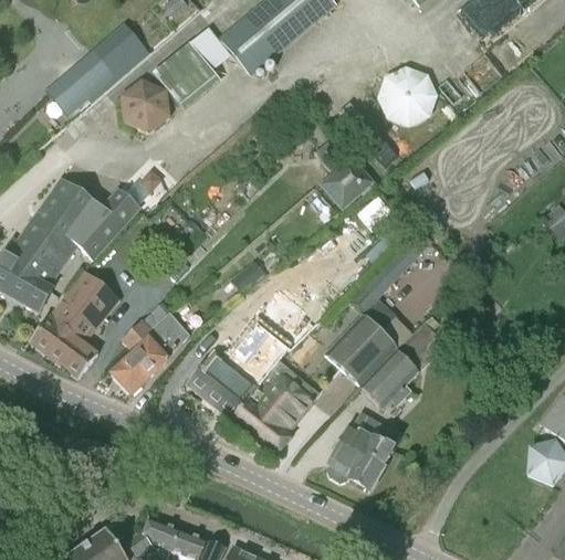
[(253,75),(337,4),(333,0),(267,0),(221,38),(253,75)]
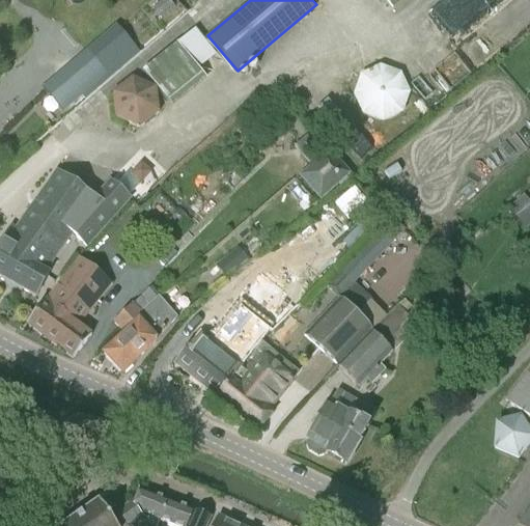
[(185,30),(195,22),(187,11),(176,20),(185,30)]
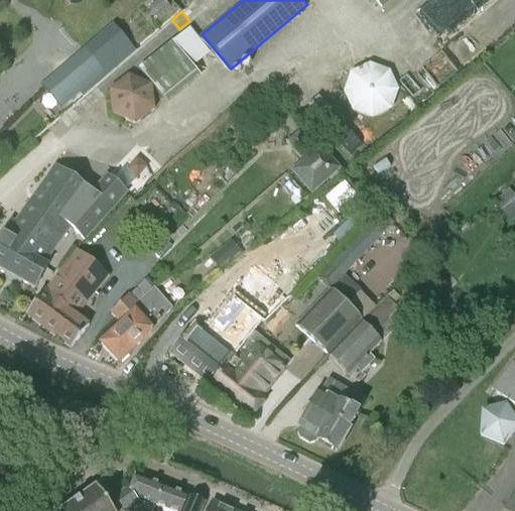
[(197,61),(213,47),(190,21),(140,62),(166,95),(201,67),(197,61)]
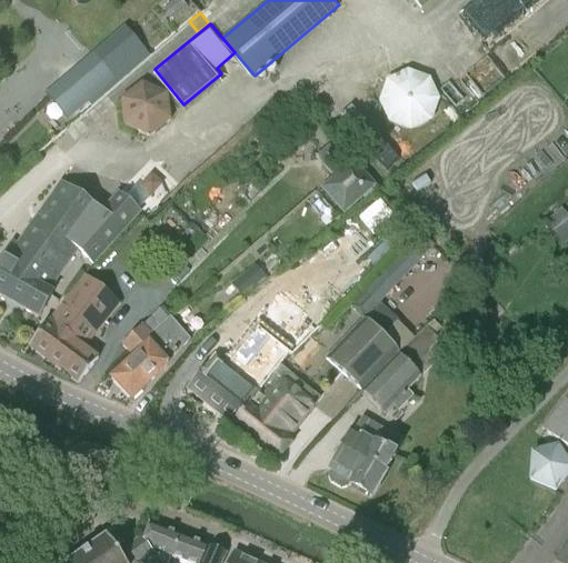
[(97,53),(56,89),(73,110),(115,74),(97,53)]
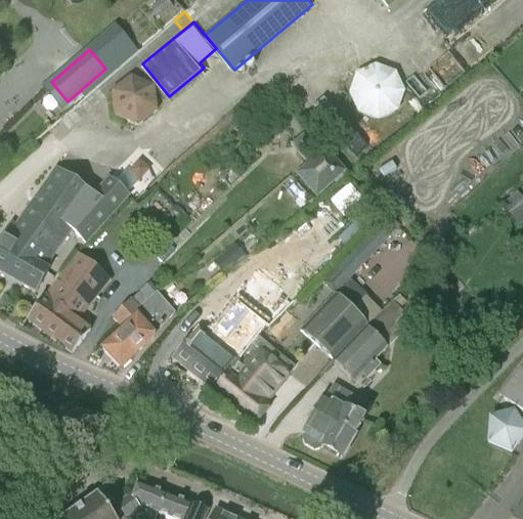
[(377,58),(357,68),(350,90),(359,109),(380,116),(399,106),(407,84),(397,66),(377,58)]
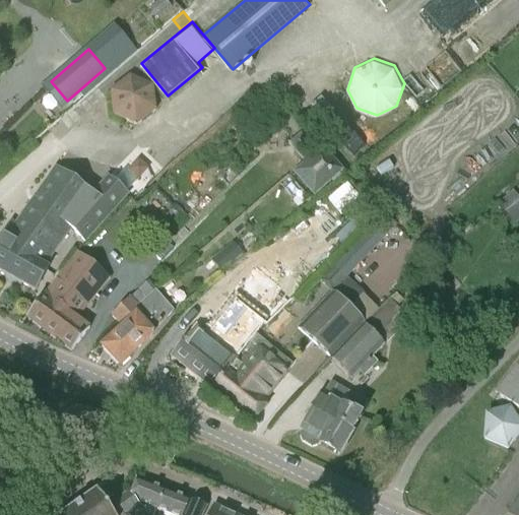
[(156,108),(152,81),(128,72),(108,88),(112,114),(136,124),(156,108)]
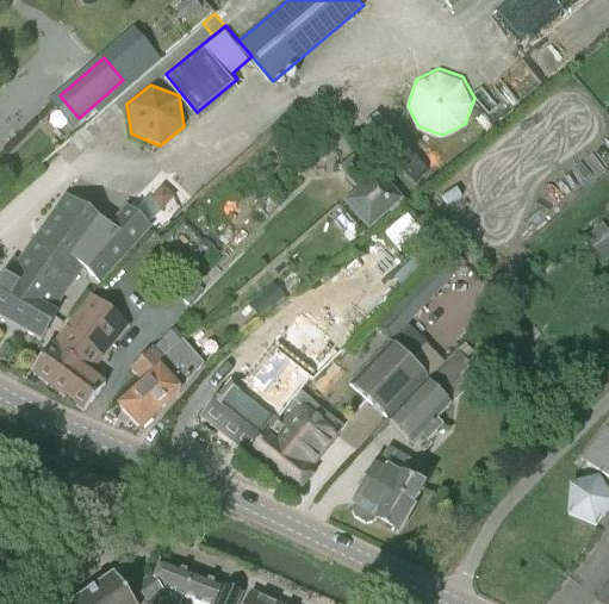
[(352,153),(337,166),(355,186),(371,173),(352,153)]
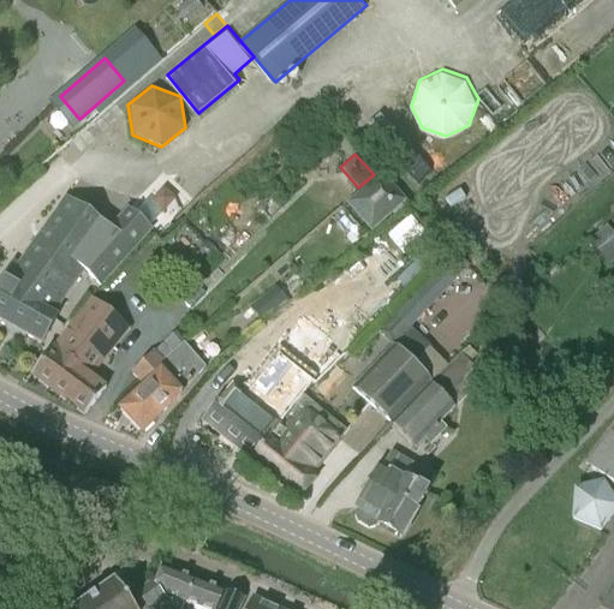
[(382,174),(370,185),(351,201),(371,224),(401,196),(382,174)]
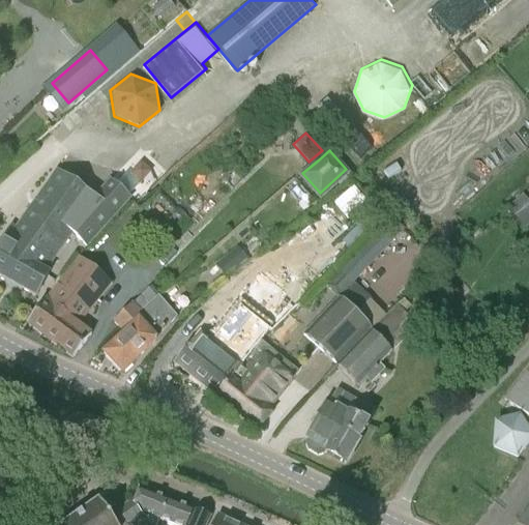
[(143,177),(153,166),(144,156),(134,167),(143,177)]
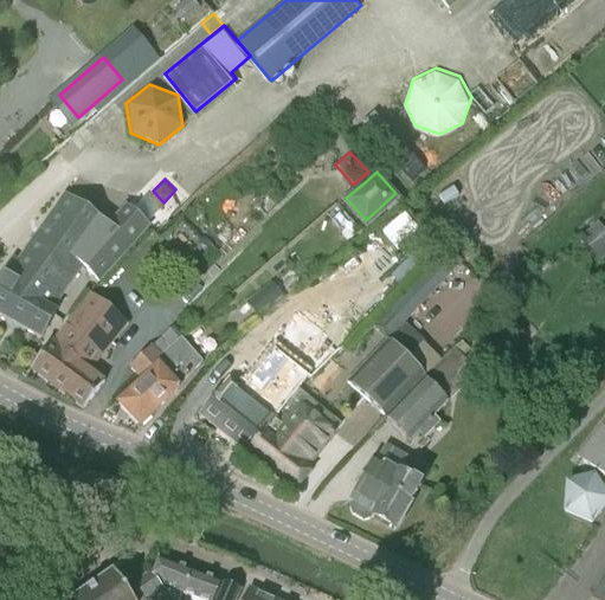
[(100,277),(149,221),(126,201),(109,220),(66,191),(18,258),(14,255),(1,278),(0,277),(0,311),(42,335),(57,309),(52,307),(62,295),(66,297),(70,292),(64,290),(84,263),(100,277)]
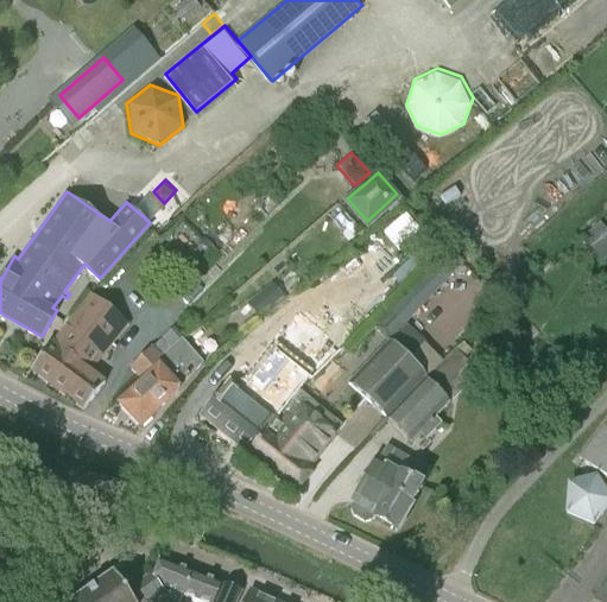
[(606,230),(600,223),(586,238),(604,257),(606,253),(606,230)]
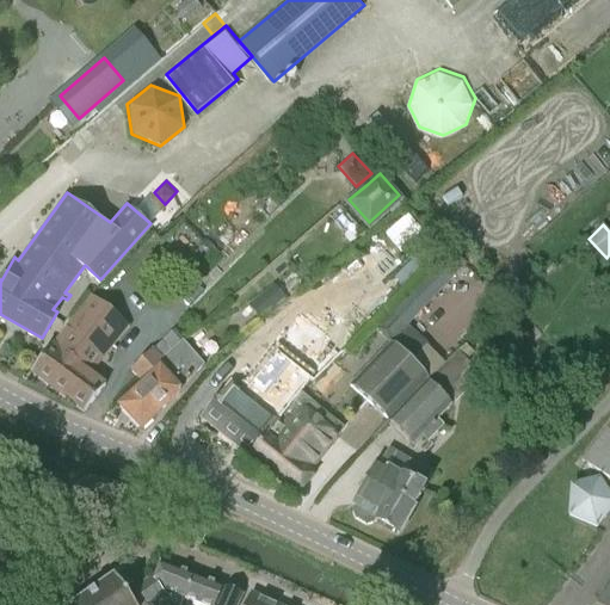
[(430,271),(376,320),(389,334),(444,286),(430,271)]
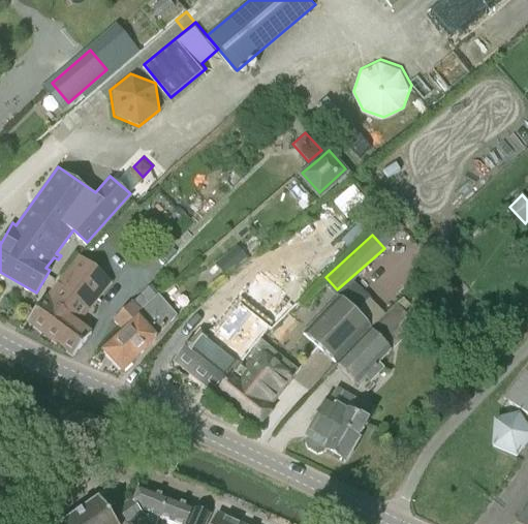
[(426,254),(434,263),(442,255),(448,250),(440,241),(426,254)]
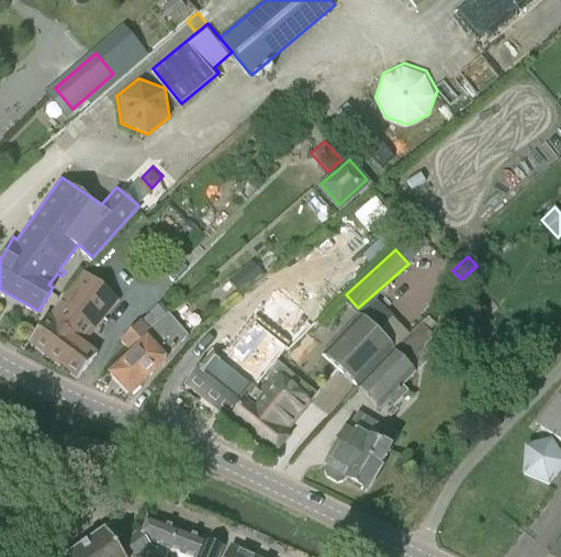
[(261,271),(250,258),(227,278),(237,290),(261,271)]
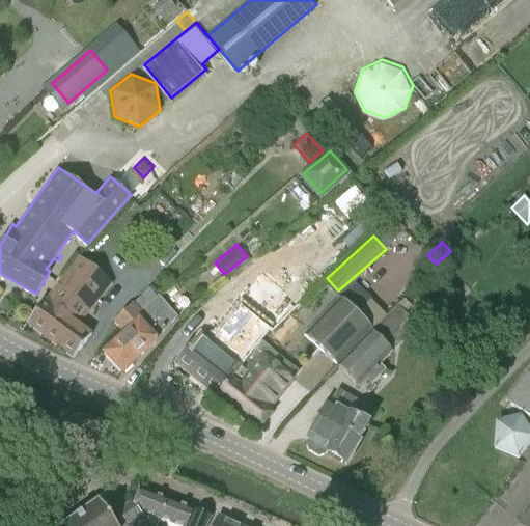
[(80,321),(98,298),(103,291),(105,293),(113,282),(80,254),(48,297),(46,296),(27,324),(40,334),(43,332),(73,356),(92,331),(80,321)]
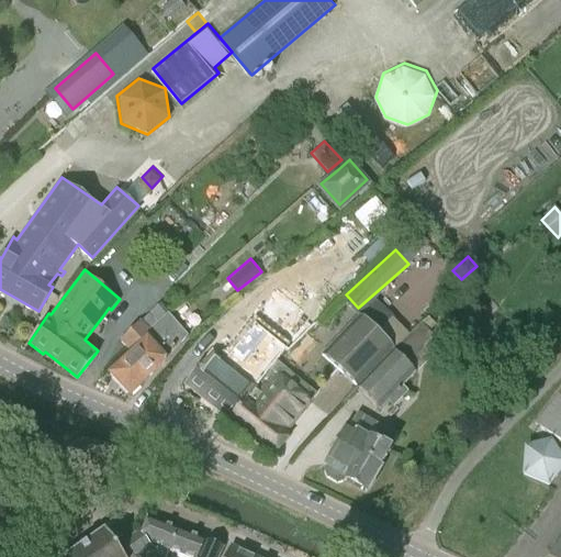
[(377,296),(358,315),(322,354),(358,386),(411,330),(377,296)]
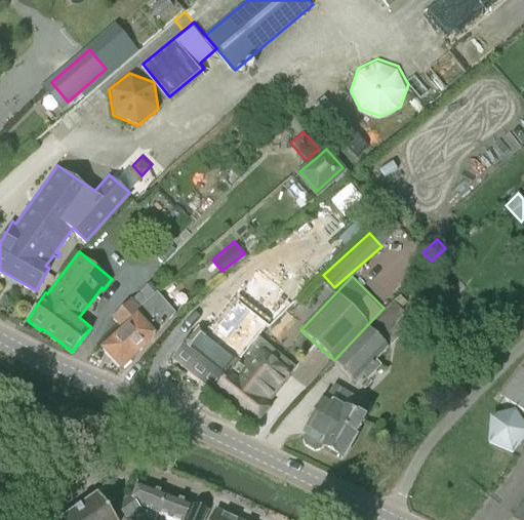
[(155,334),(175,311),(156,290),(145,298),(138,290),(112,315),(123,327),(103,347),(120,366),(155,334)]
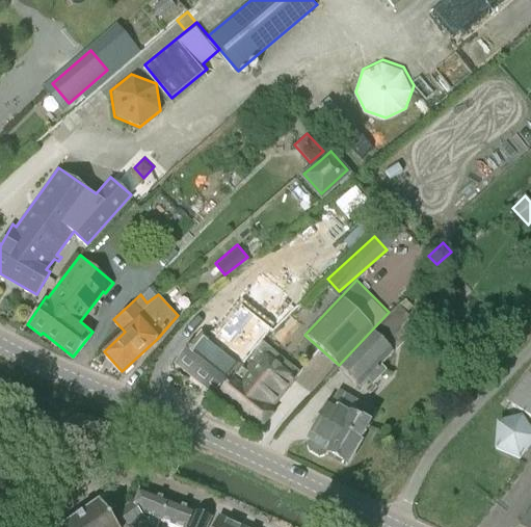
[(176,361),(217,395),(240,365),(255,347),(262,339),(270,328),(272,331),(295,309),(281,294),(257,316),(240,302),(212,338),(202,330),(176,361)]
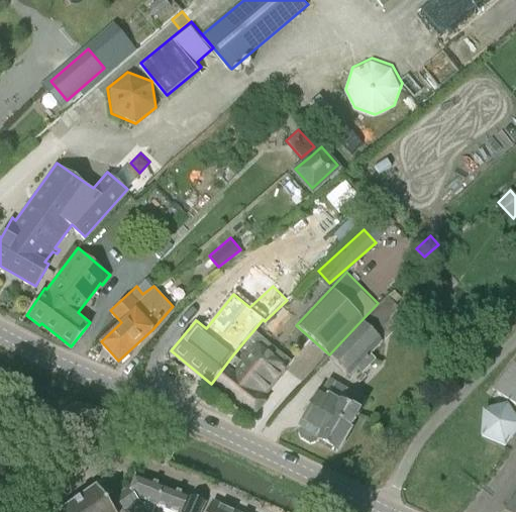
[(409,313),(388,293),(378,303),(329,354),(349,375),(356,368),(362,372),(375,357),(371,353),(409,313)]
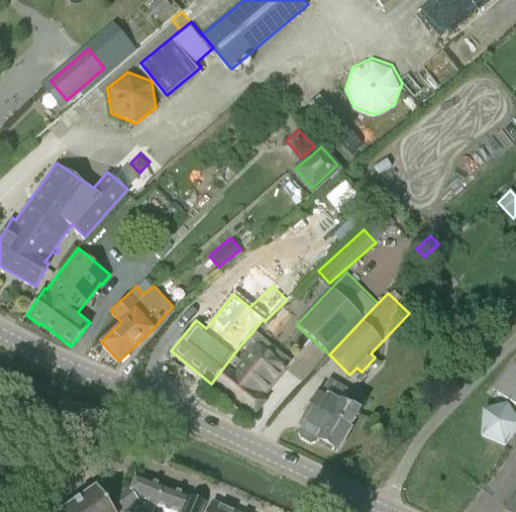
[(238,357),(233,354),(211,384),(250,416),(265,399),(262,396),(291,359),(254,329),(247,337),(252,340),(238,357)]
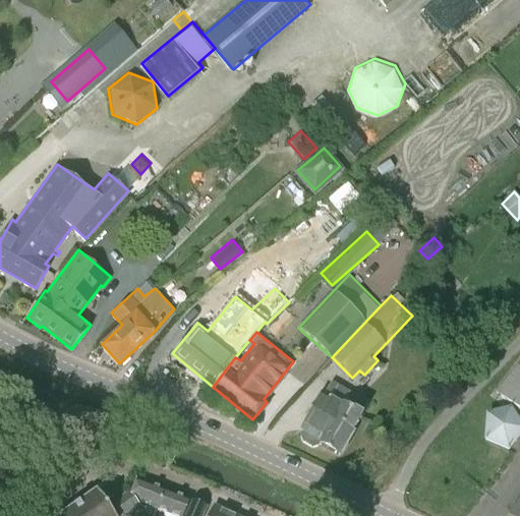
[(519,359),(496,392),(519,409),(519,359)]
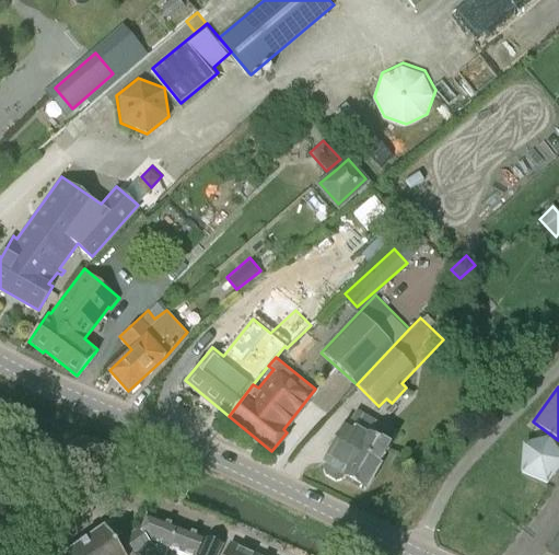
[(387,444),(394,430),(354,409),(347,424),(346,423),(325,461),(326,462),(324,466),(325,471),(336,477),(341,476),(344,472),(346,473),(345,474),(365,486),(387,444)]
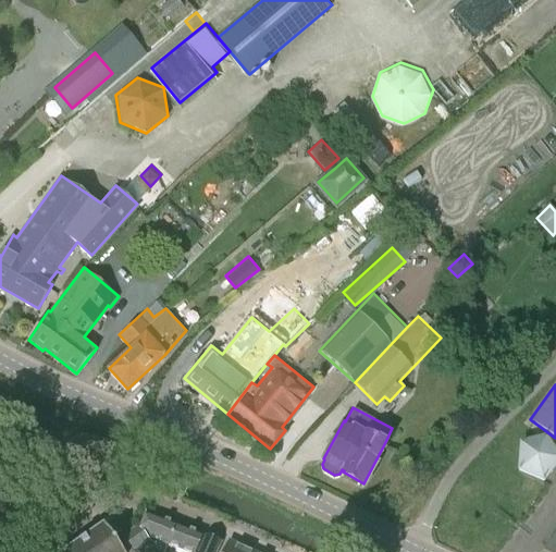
[(518,440),(517,469),(544,480),(555,465),(555,446),(546,433),(518,440)]
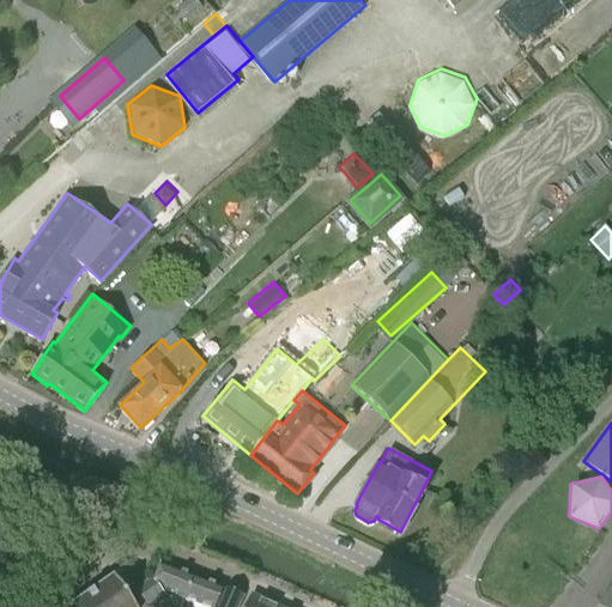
[(107,519),(95,514),(91,526),(102,530),(107,519)]
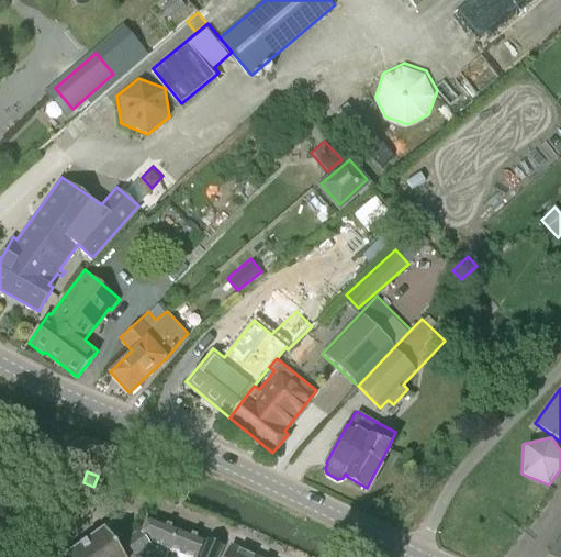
[(147,514),(141,531),(153,544),(165,556),(166,556),(170,548),(192,556),(216,556),(223,544),(147,514)]
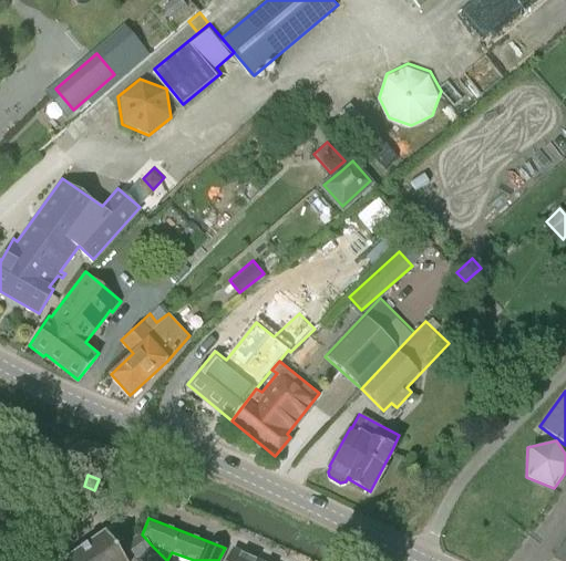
[(134,560),(154,548),(142,534),(140,532),(115,549),(104,533),(63,560),(134,560)]
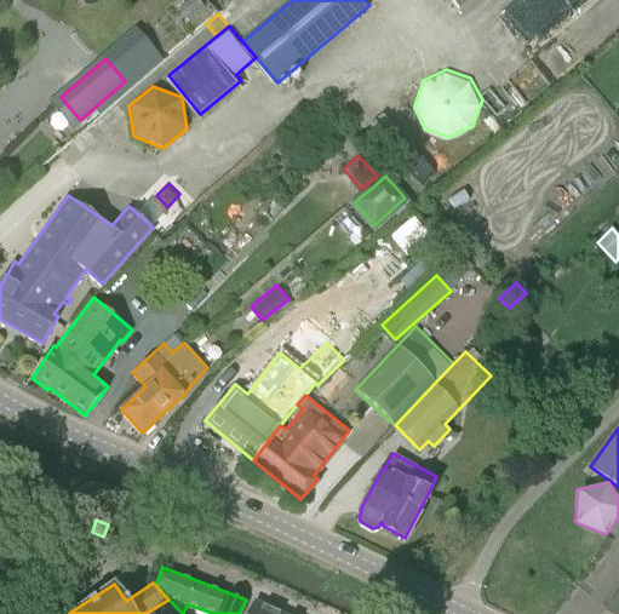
[(618,592),(606,610),(611,613),(618,613),(618,592)]
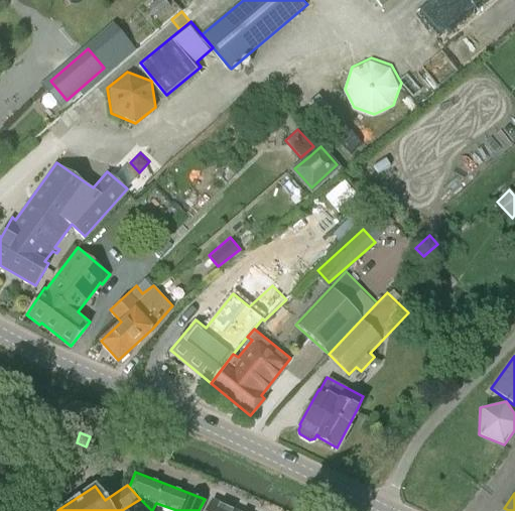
[(224,510),(227,505),(213,498),(207,510),(224,510)]
